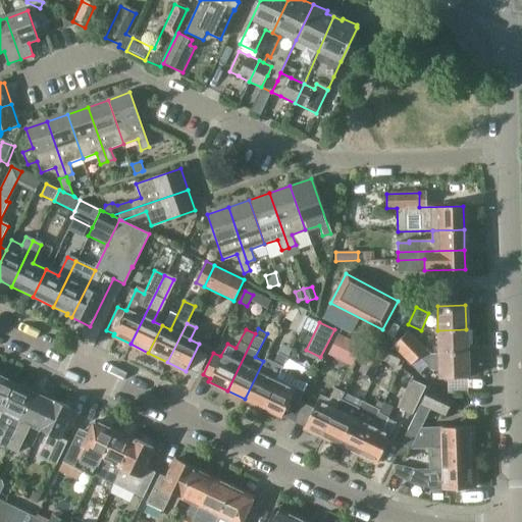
[(438,354),(467,354),(466,329),(437,330),(438,354)]
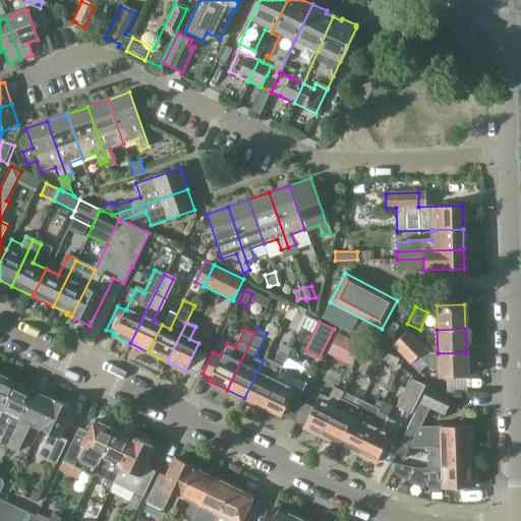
[(429,354),(407,330),(391,345),(409,364),(418,356),(430,369),(438,369),(438,378),(446,378),(447,391),(467,391),(466,353),(438,353),(429,354)]
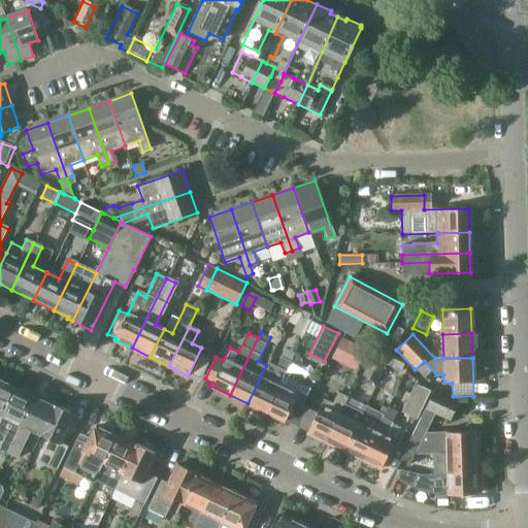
[(355,370),(366,350),(342,337),(332,358),(355,370)]
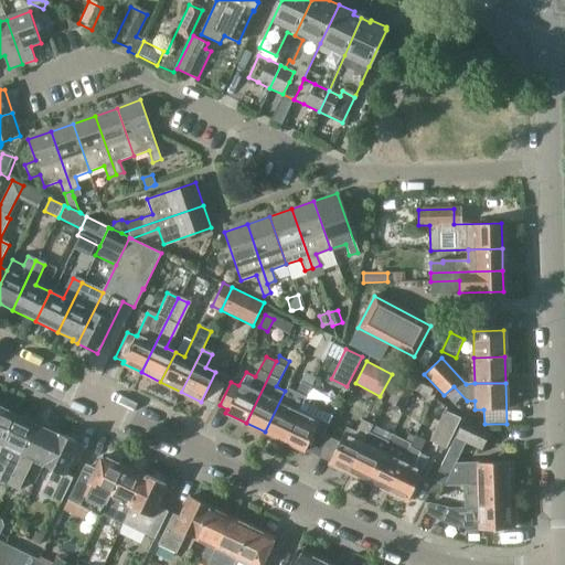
[(433,387),(417,381),(418,377),(404,371),(398,381),(397,381),(387,400),(403,407),(413,388),(428,396),(433,387)]
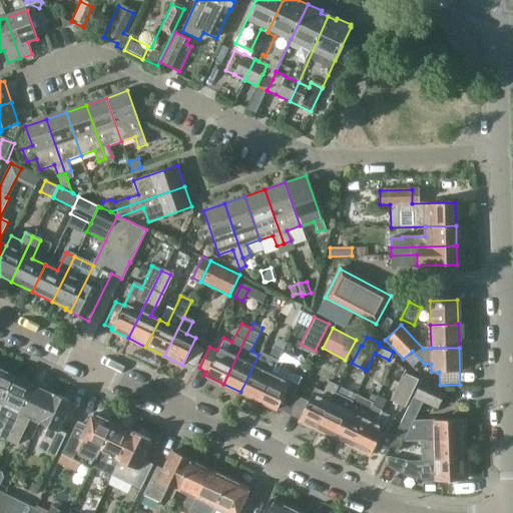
[(259,401),(275,366),(283,350),(275,346),(271,355),(261,350),(259,355),(240,392),(259,401)]
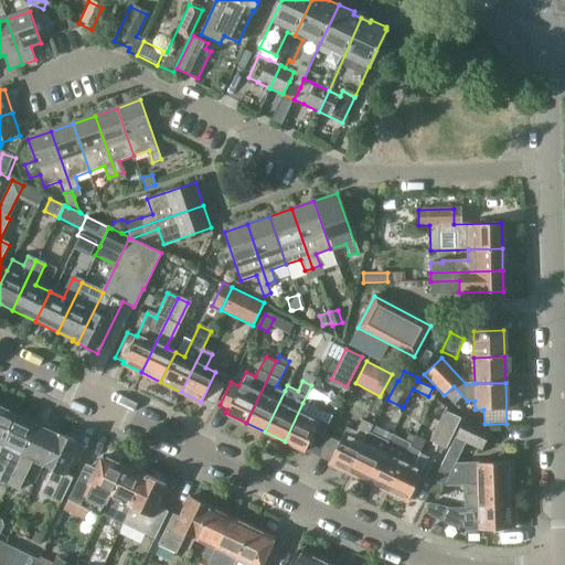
[(305,451),(319,422),(322,413),(302,403),(285,441),(305,451)]
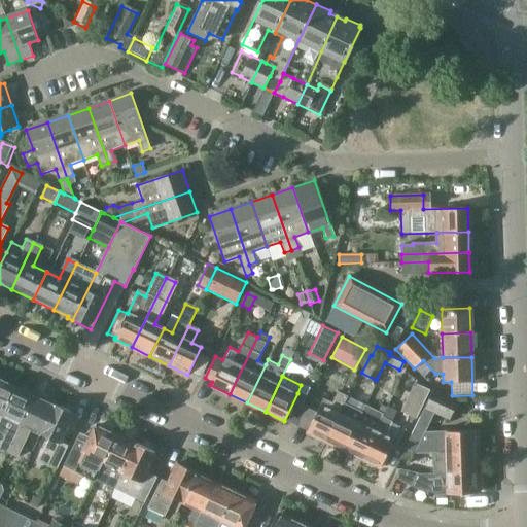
[(0,380),(0,420),(15,388),(0,380)]
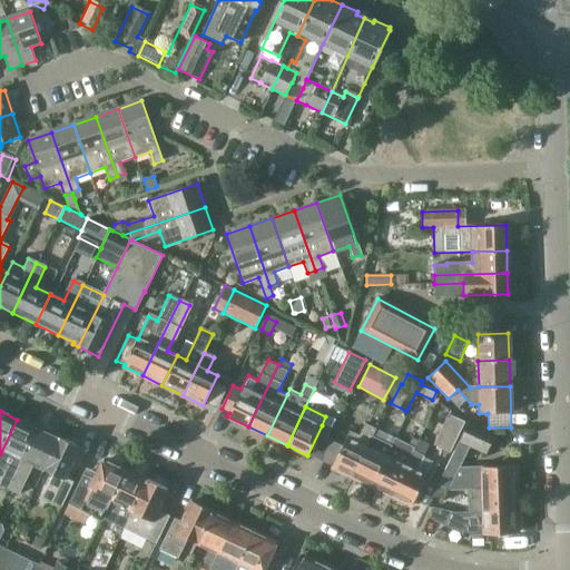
[(450,452),(464,421),(449,413),(434,444),(450,452)]
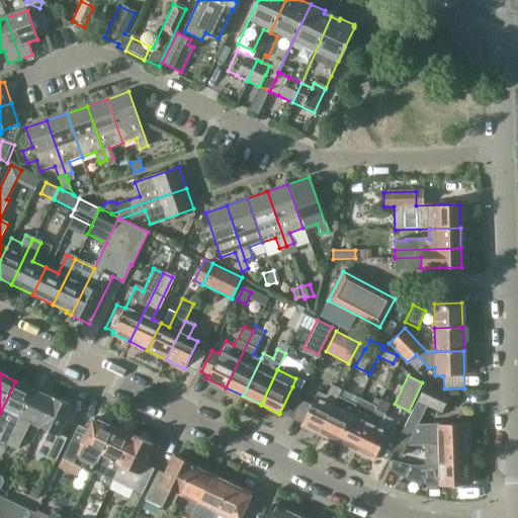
[(15,381),(0,413),(0,425),(5,427),(0,437),(0,441),(7,445),(33,391),(15,381)]
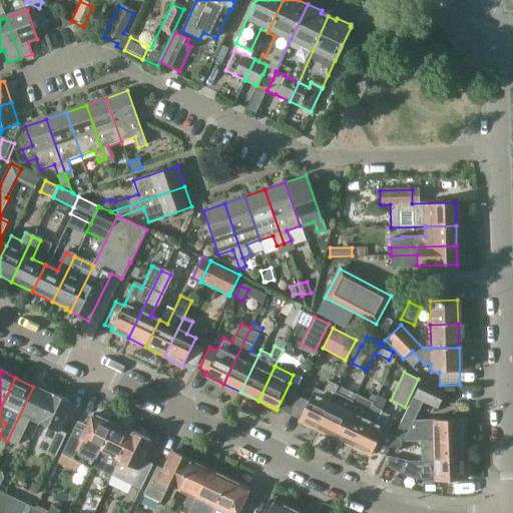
[(436,409),(445,391),(421,380),(393,437),(401,441),(403,442),(423,441),(462,440),(461,420),(414,421),(423,402),(436,409)]
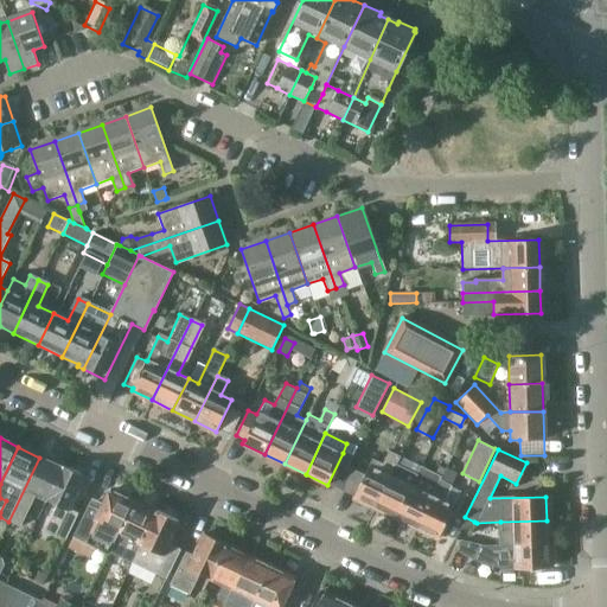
[(375,508),(396,465),(400,457),(388,451),(382,462),(372,458),(369,465),(353,497),(375,508)]
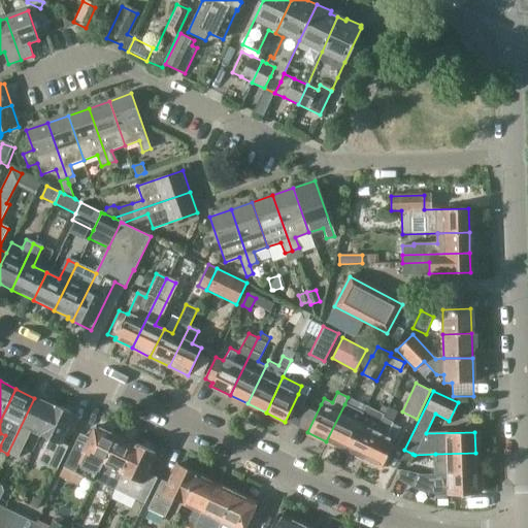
[(34,398),(7,454),(17,458),(30,430),(40,435),(54,407),(34,398)]
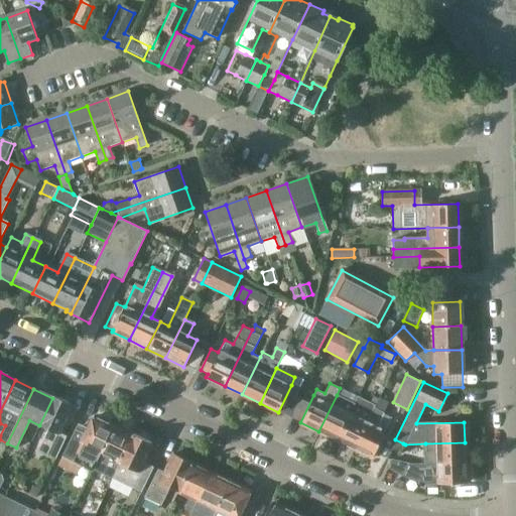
[(337,440),(354,403),(337,395),(318,431),(337,440)]
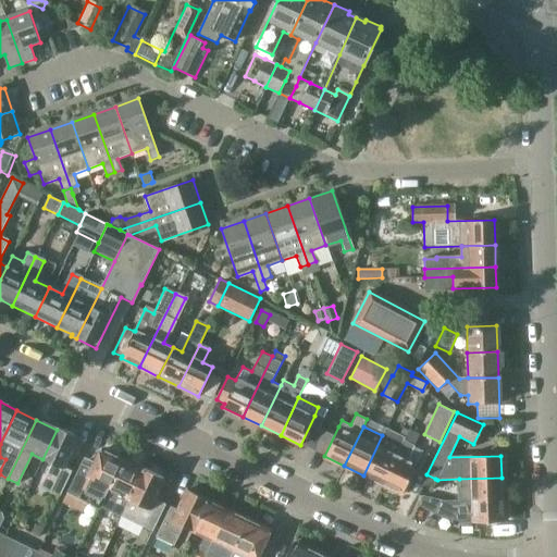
[(58,428),(57,430),(42,459),(51,463),(40,486),(59,496),(71,472),(62,468),(77,437),(58,428)]
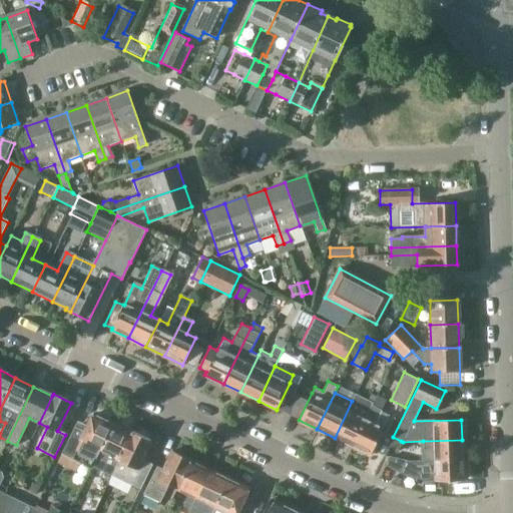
[(352,446),(376,397),(370,395),(367,400),(355,395),(352,401),(335,438),(352,446)]
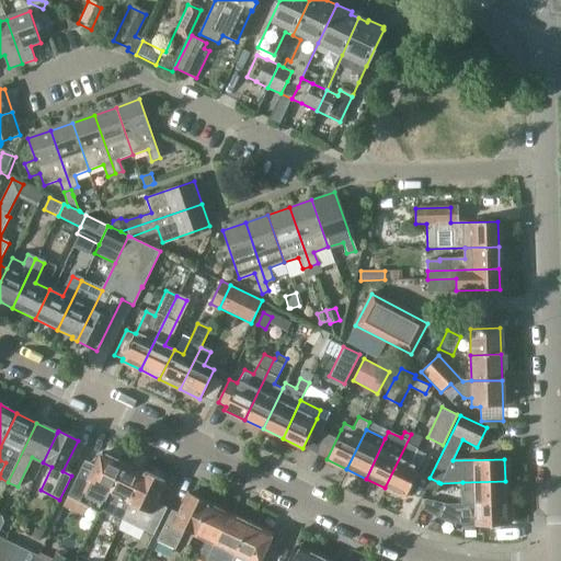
[(405,497),(420,468),(410,464),(422,437),(411,433),(411,434),(385,488),(405,497)]
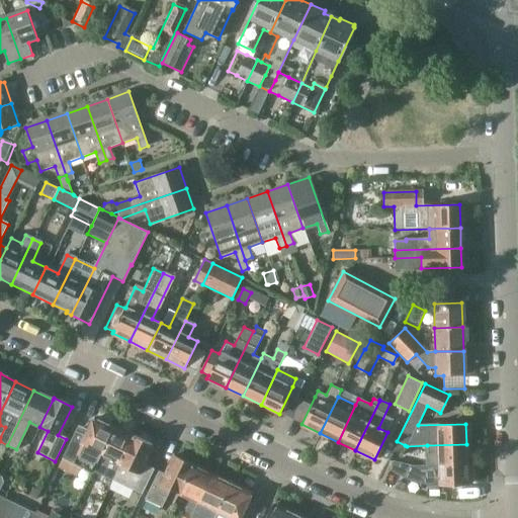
[(97,464),(114,428),(94,419),(86,435),(76,431),(58,466),(77,476),(81,466),(83,466),(86,459),(97,464)]
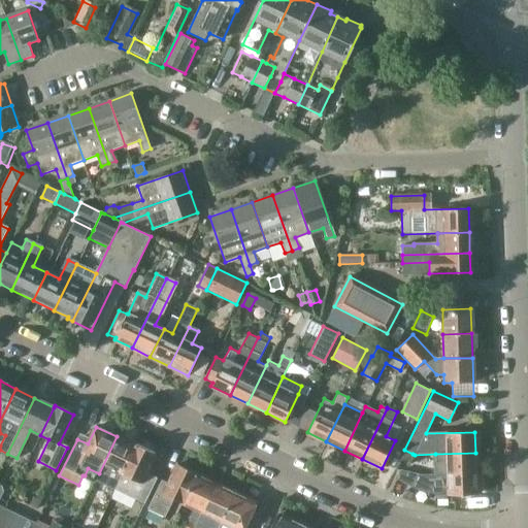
[(113,490),(135,446),(117,436),(99,473),(95,481),(113,490)]
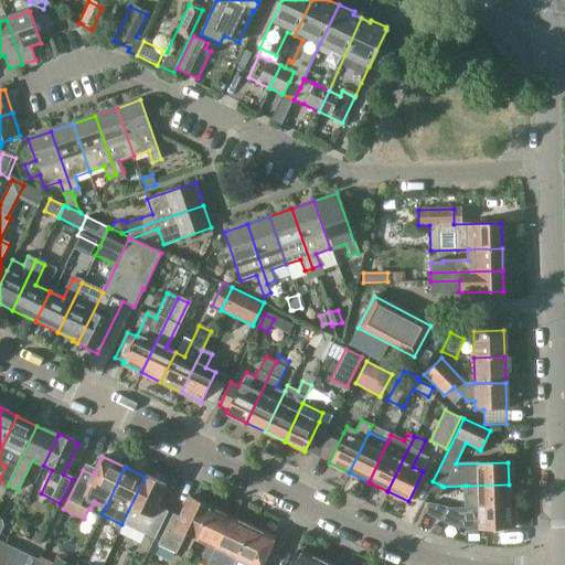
[(153,540),(168,511),(157,505),(167,486),(146,475),(145,477),(121,524),(153,540)]
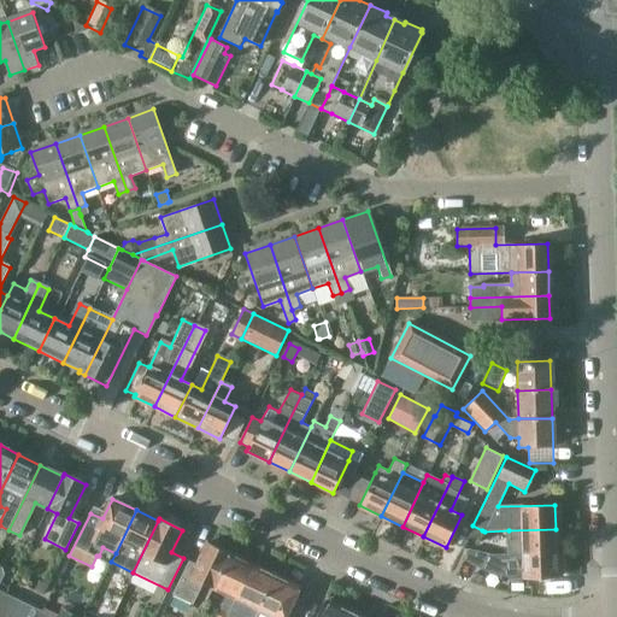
[(475,545),(482,530),(472,526),(465,540),(475,545)]
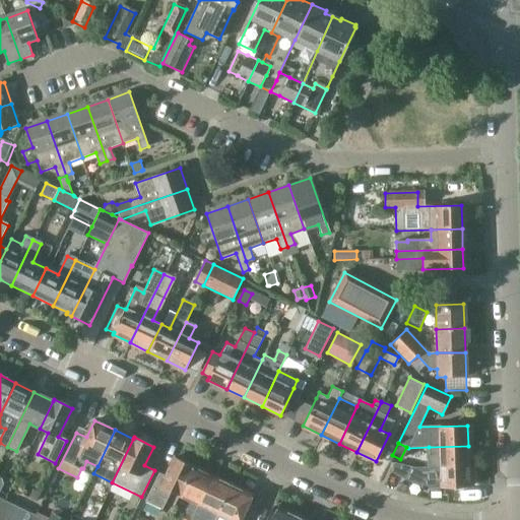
[(423,467),(468,465),(468,446),(429,447),(429,456),(421,456),(423,467)]
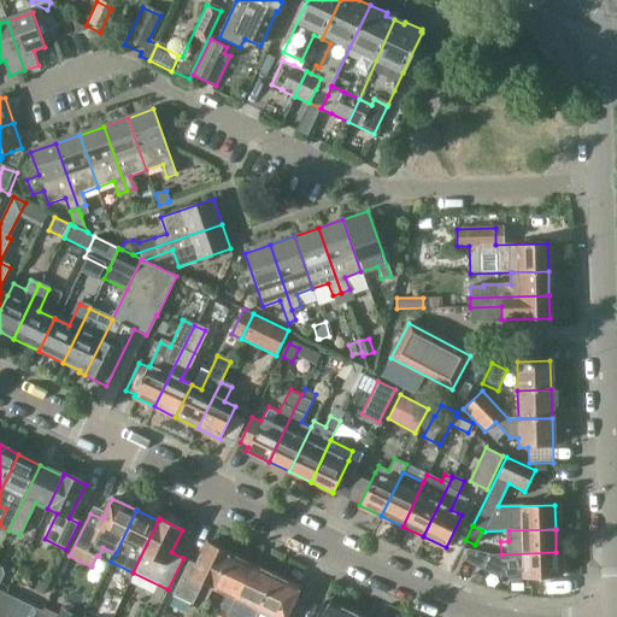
[(191,562),(175,595),(194,605),(205,583),(216,589),(231,557),(233,554),(210,544),(199,566),(191,562)]
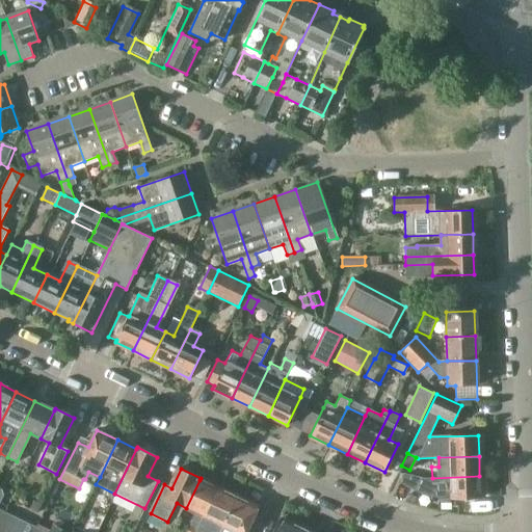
[(424,478),(421,477),(403,473),(399,482),(431,497),(431,495),(440,499),(480,498),(479,476),(432,478),(426,478),(424,478)]
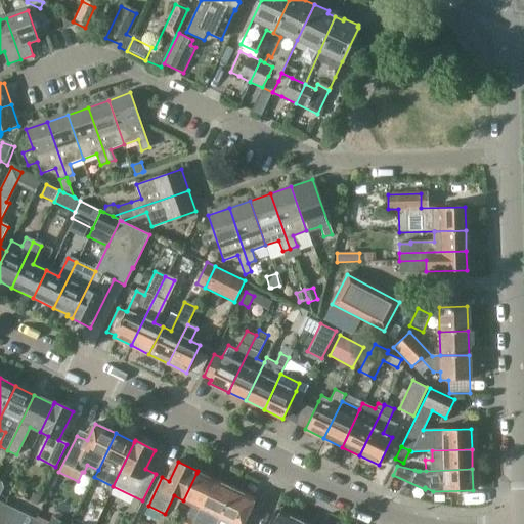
[(197,473),(183,500),(194,506),(185,523),(194,523),(216,482),(197,473)]
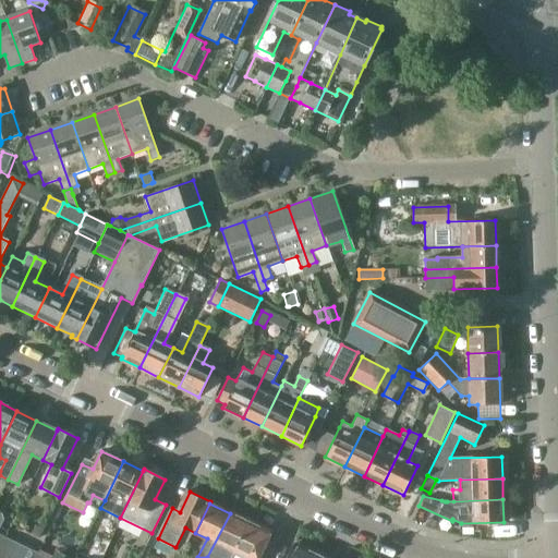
[(230,513),(207,557),(232,557),(235,553),(250,523),(230,513)]
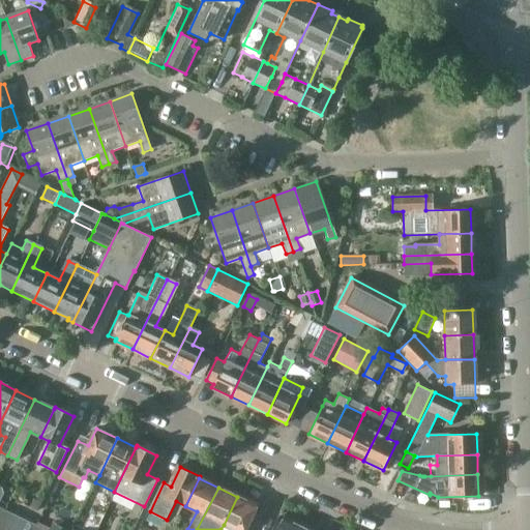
[(224,525),(221,529),(246,529),(258,507),(237,497),(224,525)]
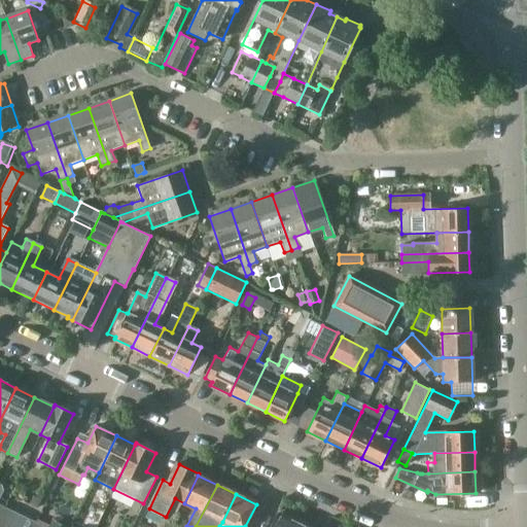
[(30,503),(38,507),(41,500),(34,496),(30,503)]
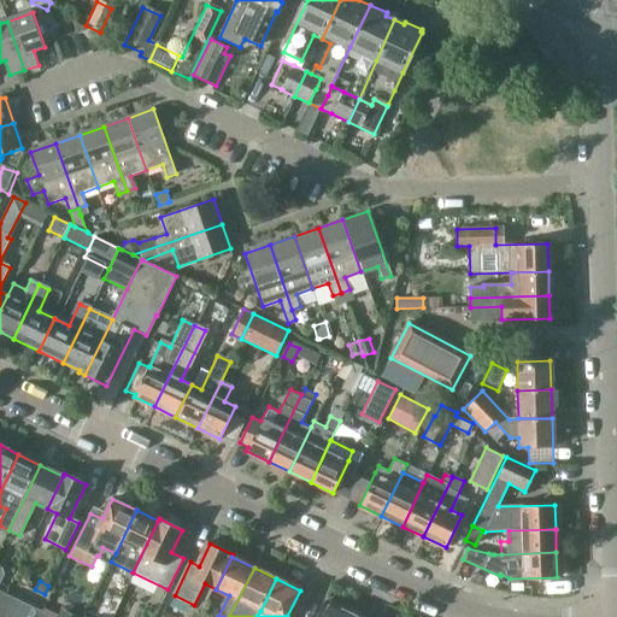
[(0,616),(7,616),(17,599),(0,591),(0,616)]
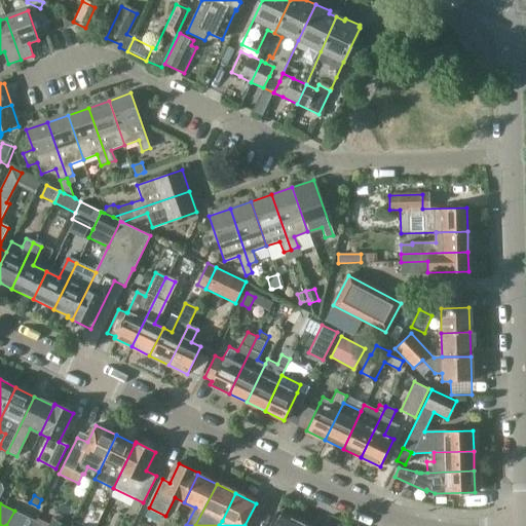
[(21,525),(26,517),(14,511),(6,525),(21,525)]
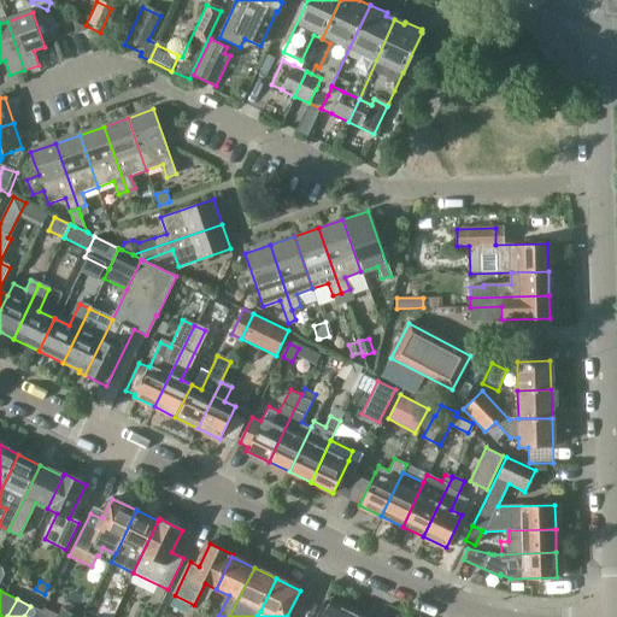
[(347,616),(350,615),(329,604),(327,603),(319,616),(347,616)]
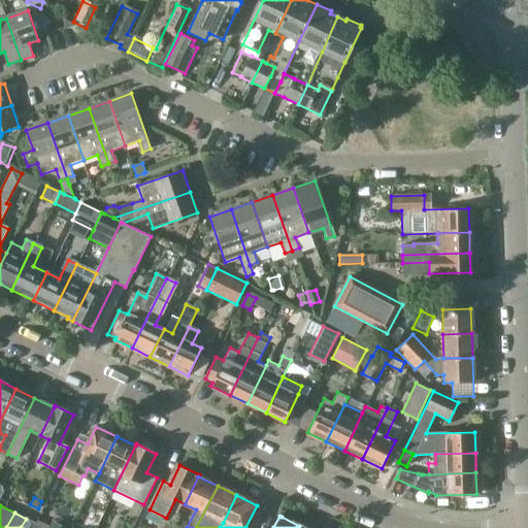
[(36,527),(38,524),(26,519),(21,527),(36,527)]
